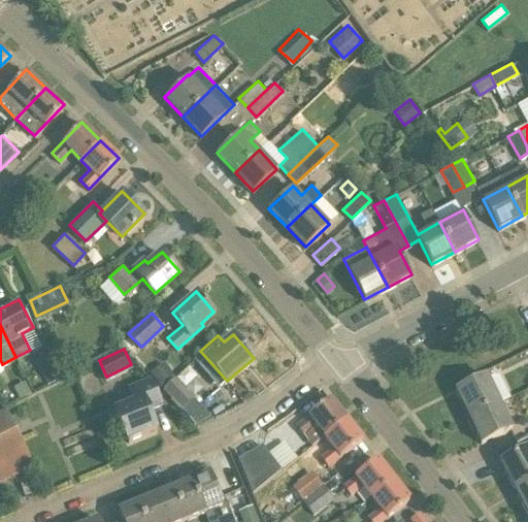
[(61,376),(53,356),(39,362),(48,382),(61,376)]
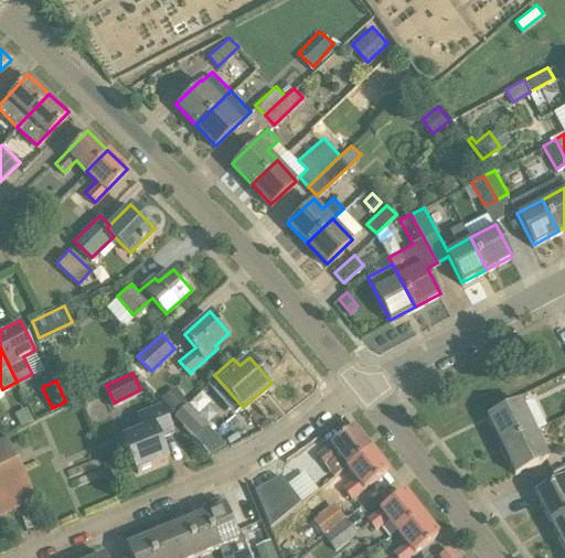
[(162,395),(173,410),(188,400),(178,385),(162,395)]
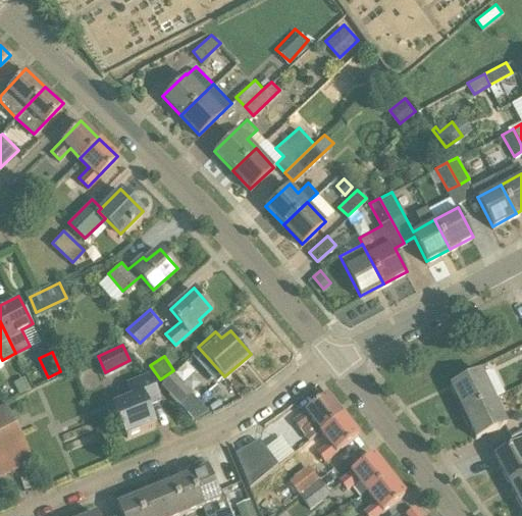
[(463,410),(493,396),(481,370),(451,384),(463,410)]
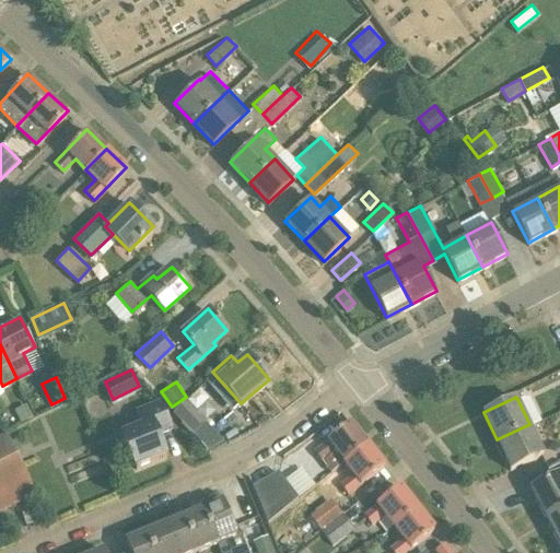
[(172,426),(160,398),(136,408),(142,421),(121,430),(136,466),(166,453),(158,433),(172,426)]
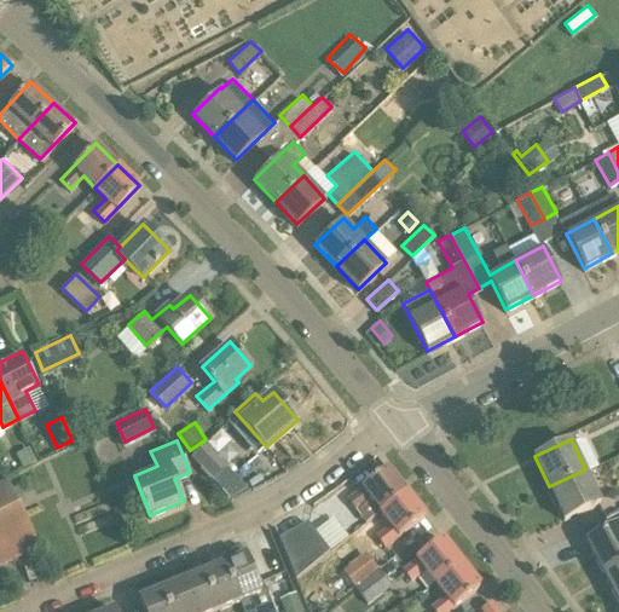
[(207,440),(194,452),(212,473),(225,462),(207,440)]
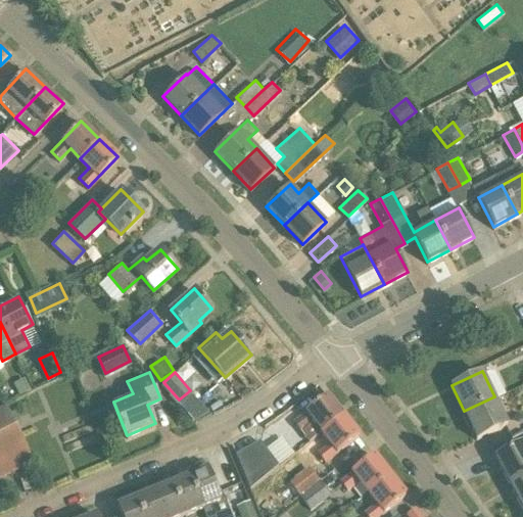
[(26,375),(14,381),(20,392),(31,387),(26,375)]
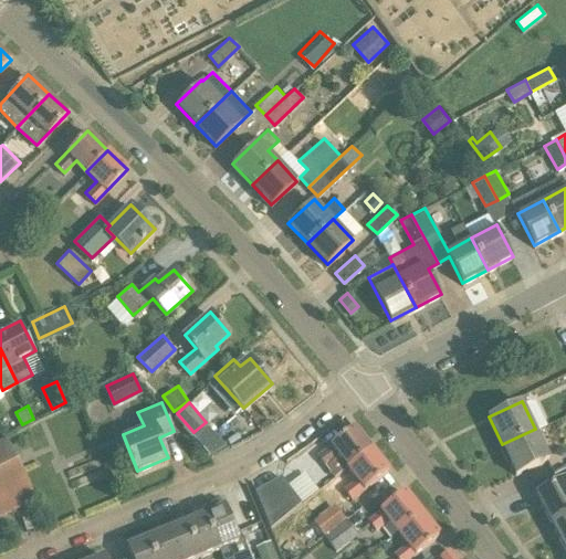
[(354,425),(332,442),(317,454),(325,463),(334,475),(347,465),(370,447),(354,425)]
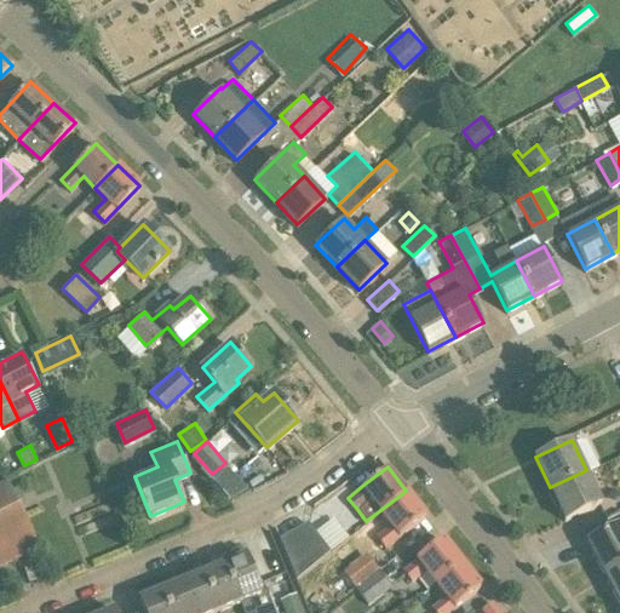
[(586,470),(550,487),(564,519),(601,500),(586,470)]
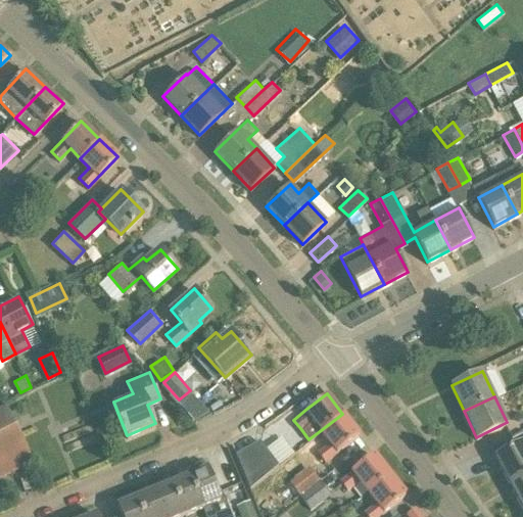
[(0,474),(34,458),(16,430),(4,406),(0,408),(0,474)]
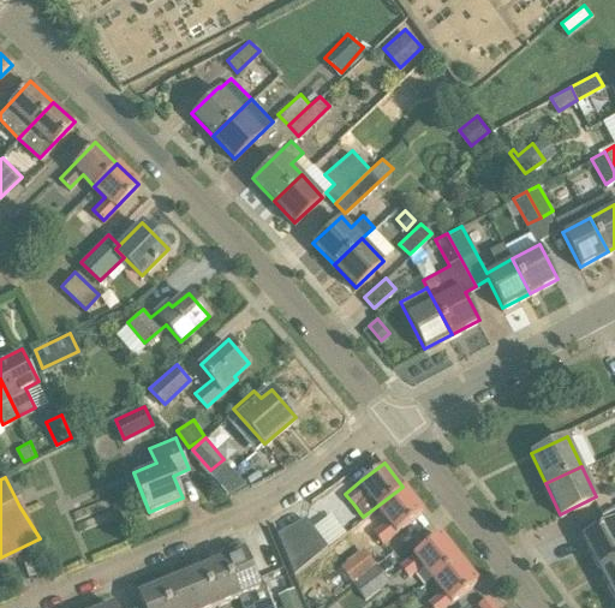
[(402,487),(377,506),(388,519),(374,531),(382,541),(422,511),(402,487)]
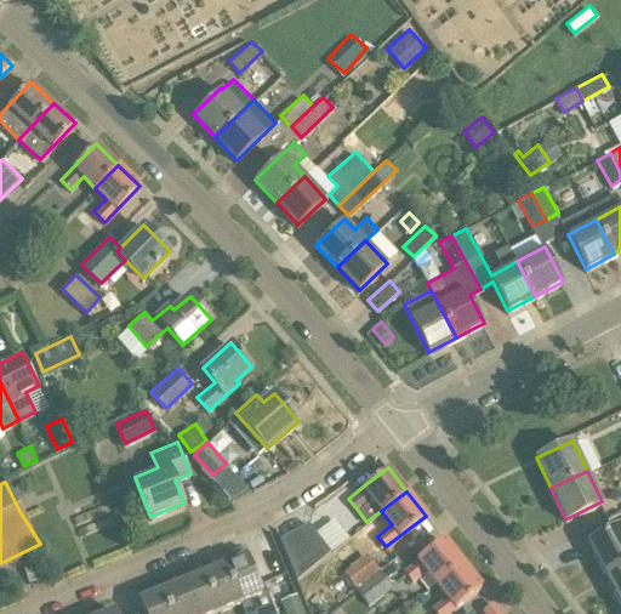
[(308,519),(280,535),(284,546),(296,578),(297,576),(331,550),(308,519)]
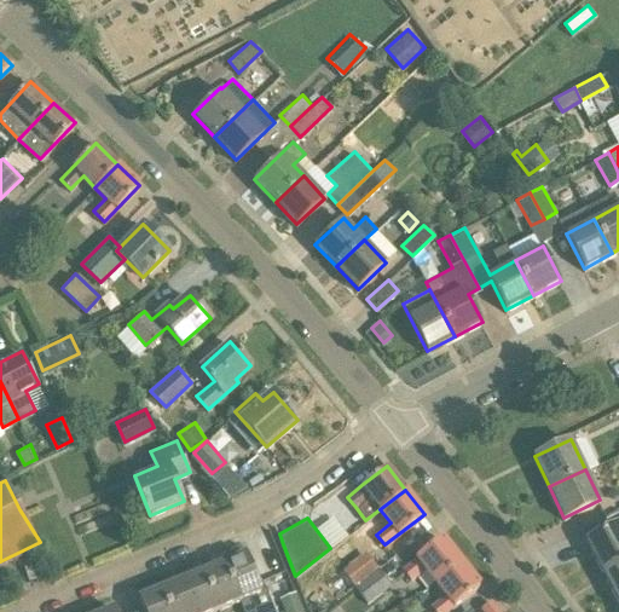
[(618,521),(586,540),(602,570),(618,561),(618,521)]
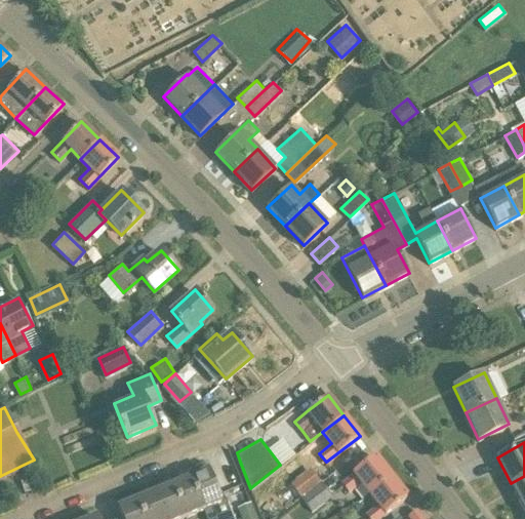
[(391,475),(374,455),(341,481),(349,490),(360,481),(369,492),(391,475)]
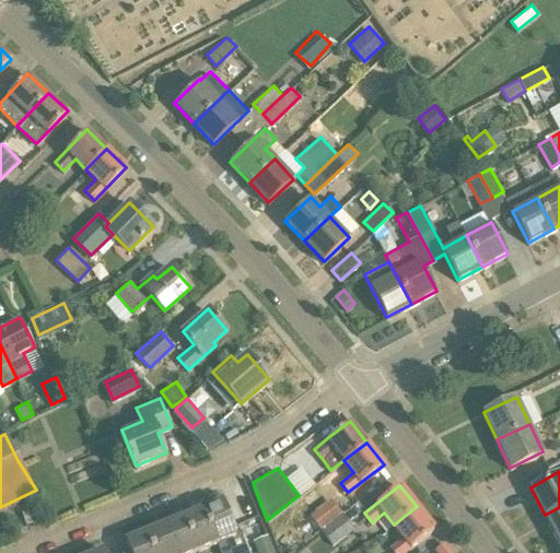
[(202,506),(217,542),(228,538),(236,533),(222,498),(202,506)]
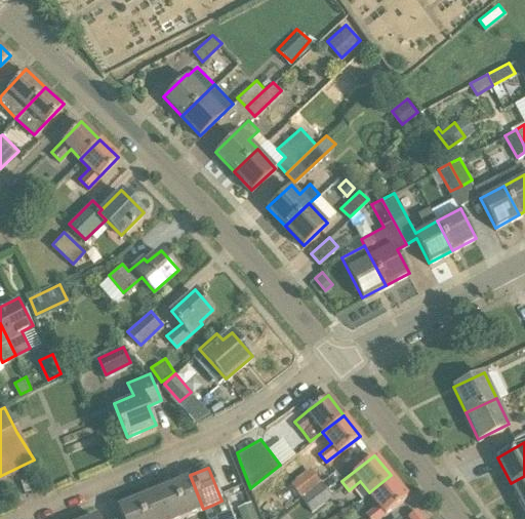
[(320,480),(310,468),(291,482),(300,494),(320,480)]
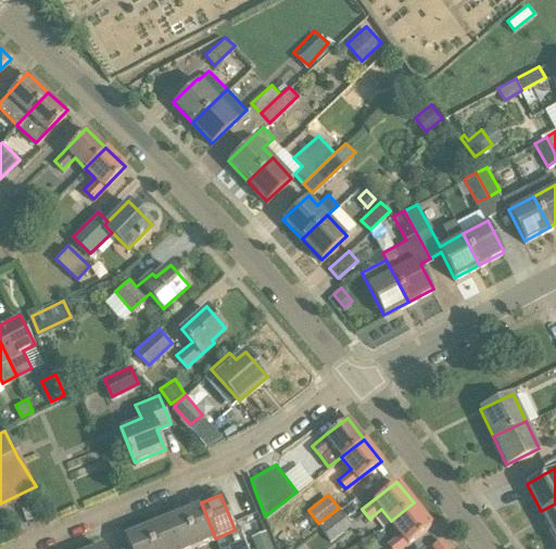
[(181,511),(197,546),(215,538),(201,502),(181,511)]
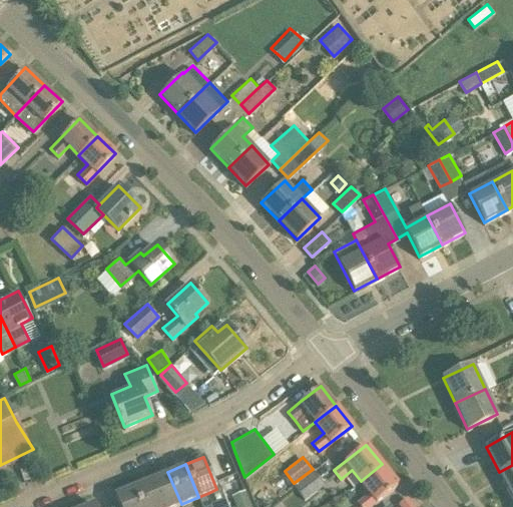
[(382,464),(361,481),(369,492),(358,501),(363,506),(368,506),(397,484),(382,464)]
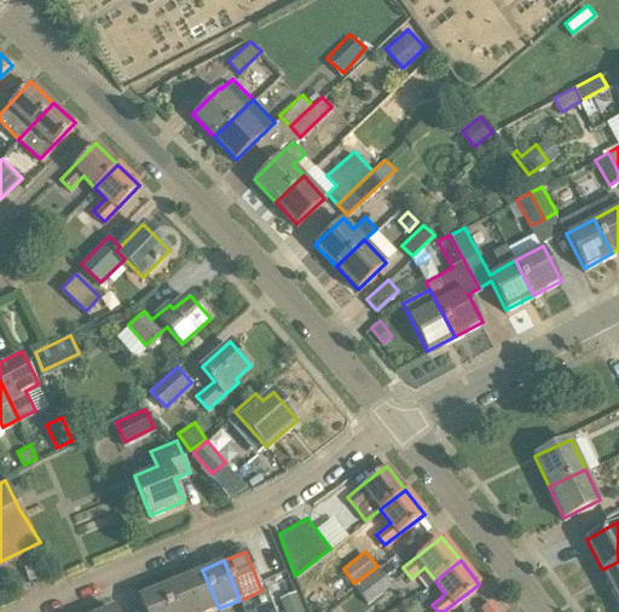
[(618,599),(618,561),(602,570),(618,600),(618,599)]
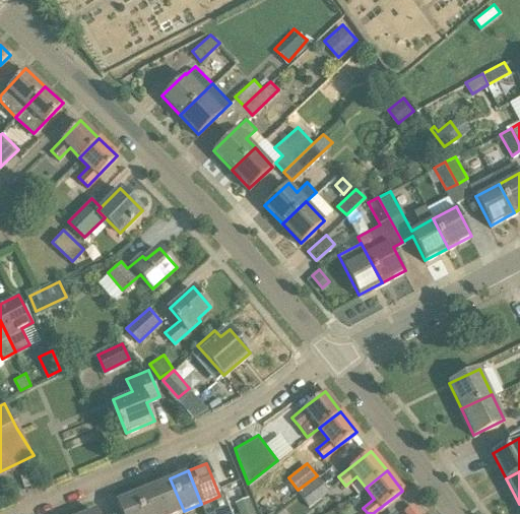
[(319,475),(299,491),(309,504),(329,489),(319,475)]
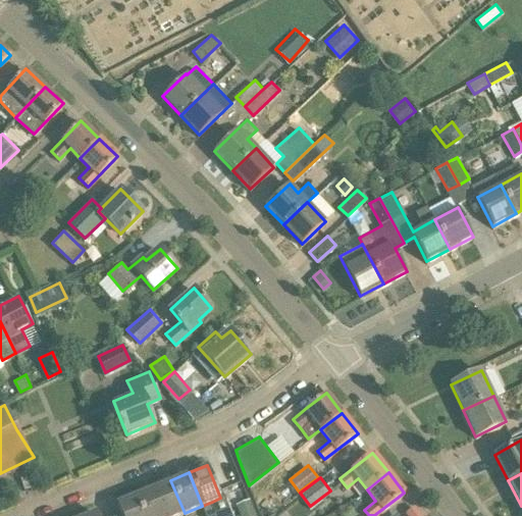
[(153,487),(164,515),(175,515),(185,513),(170,480),(153,487)]
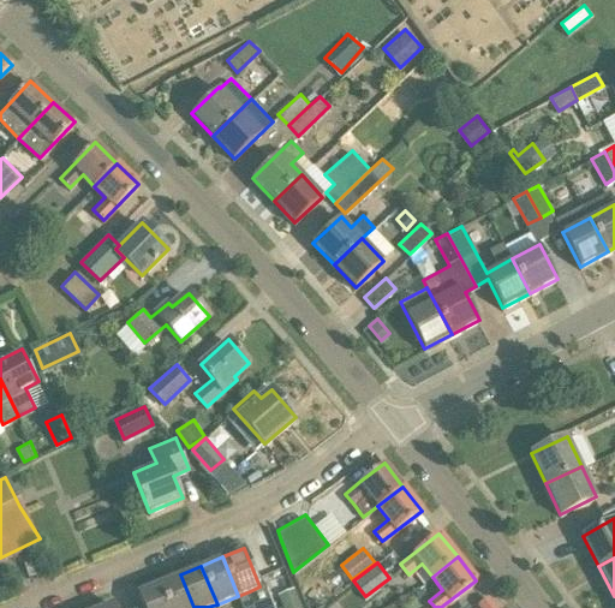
[(159,583),(168,607),(193,607),(180,574),(159,583)]
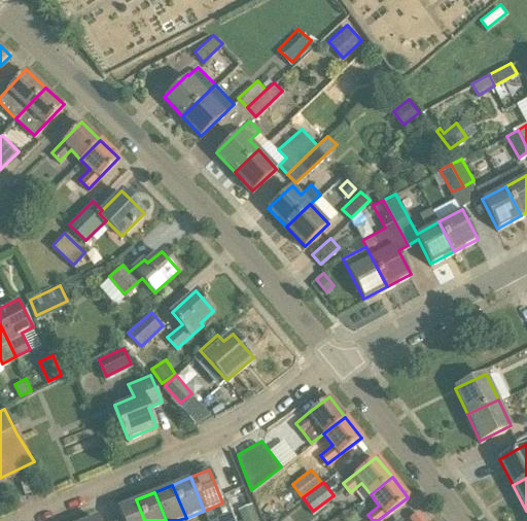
[(144,520),(136,499),(118,507),(124,520),(144,520)]
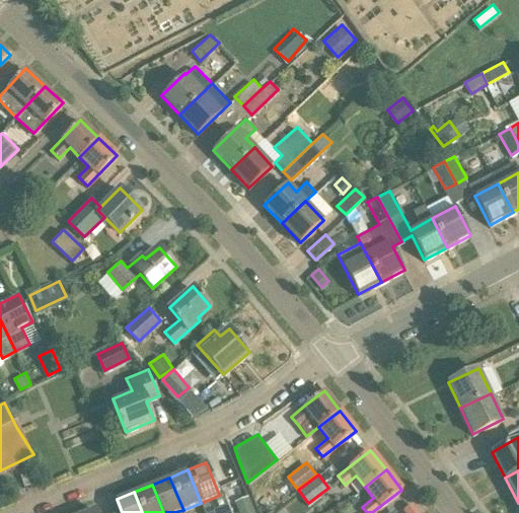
[(239,512),(253,512),(254,512),(247,495),(234,500),(239,512)]
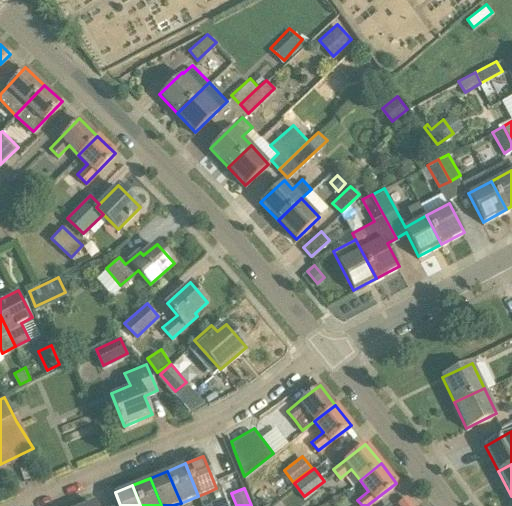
[(414,505),(406,495),(398,501),(402,505),(414,505)]
